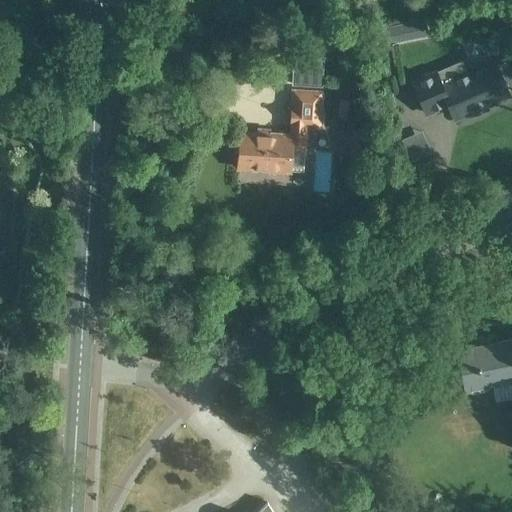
[(430,38),(426,22),(382,30),(386,48),(430,38)]
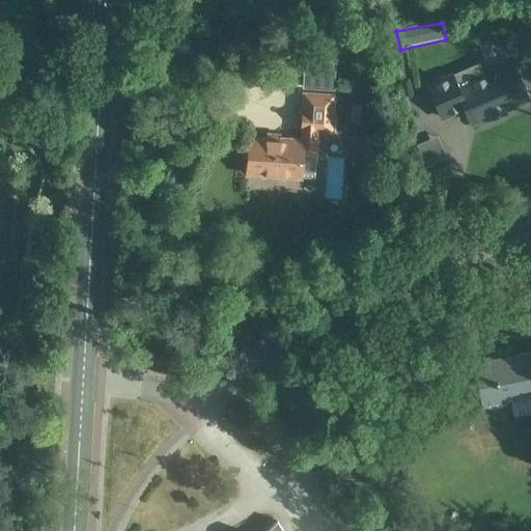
[(520,78),(514,64),(513,61),(483,74),(478,62),(452,74),(452,72),(425,83),(441,119),(464,110),(470,126),(490,116),(492,120),(507,114),(505,110),(529,100),(523,84),(525,83),(523,77),(520,78)]
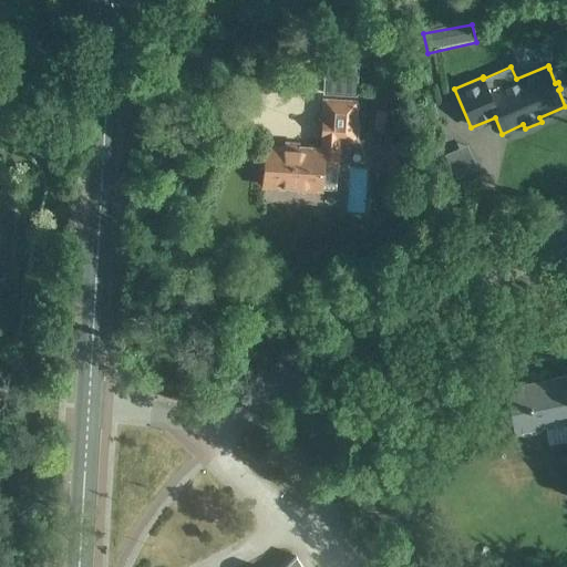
[(261,186),(260,186),(260,188),(297,189),(296,193),(316,194),(317,192),(322,192),(322,189),(321,189),(321,188),(334,189),(337,168),(339,168),(340,142),(356,143),(358,100),(354,100),(356,84),(329,83),(328,98),(322,98),(319,150),(264,146),(261,186)]
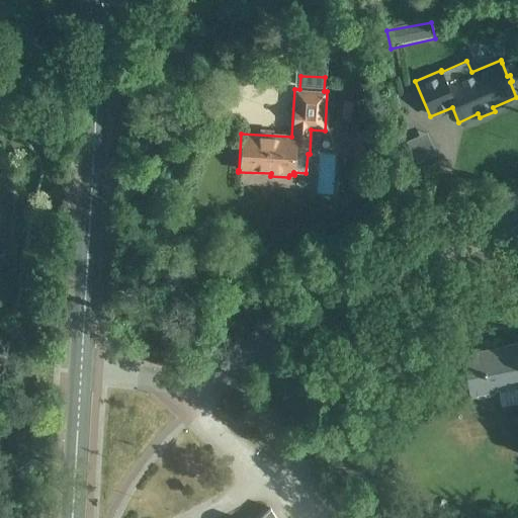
[(406,141),(412,165),(436,155),(426,132),(406,141)]
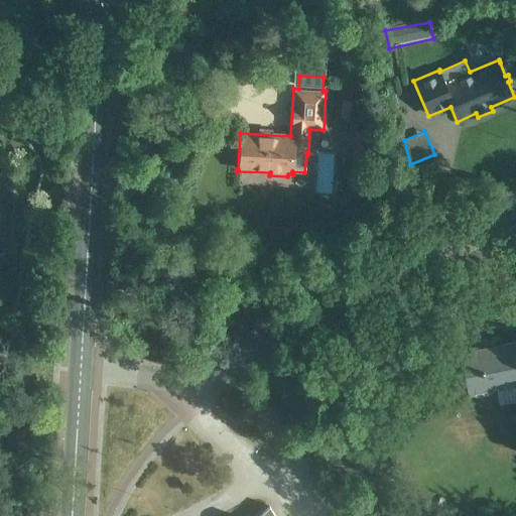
[(515,399),(515,341),(499,345),(498,338),(480,342),(481,348),(460,353),(467,391),(474,390),(474,396),(488,393),(487,388),(496,386),(499,403),(515,399)]
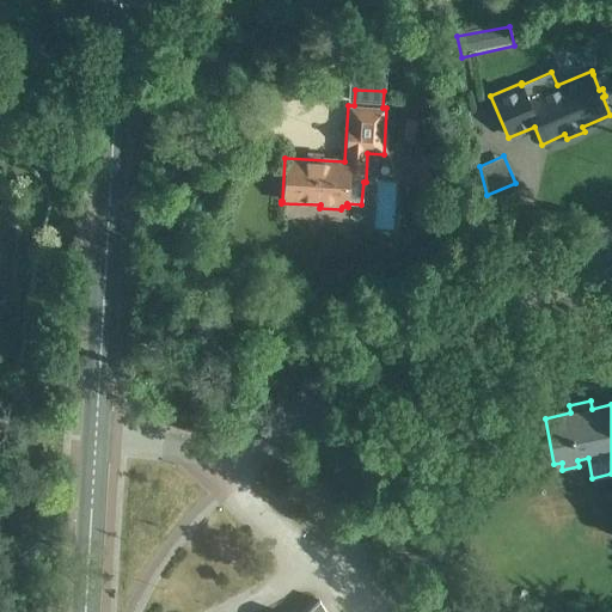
[(328,611),(319,598),(314,604),(305,611),(328,611)]
